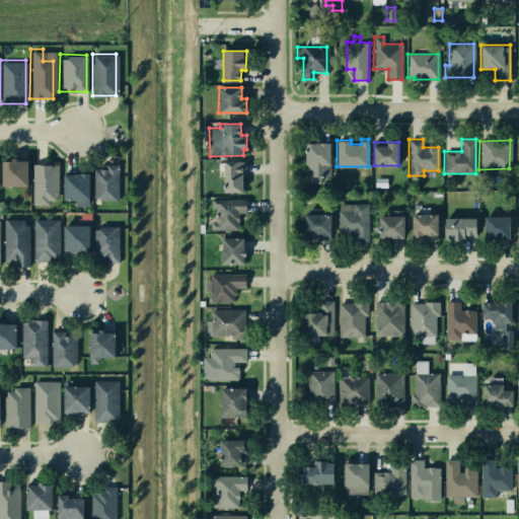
[(305,143),(329,143),(330,177),(319,177),(319,181),(306,182),(305,143)]
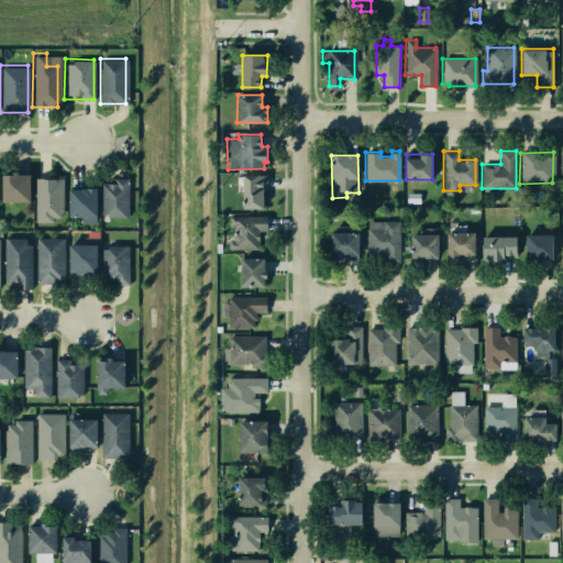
[(1,175),(29,174),(30,200),(2,200),(1,175)]
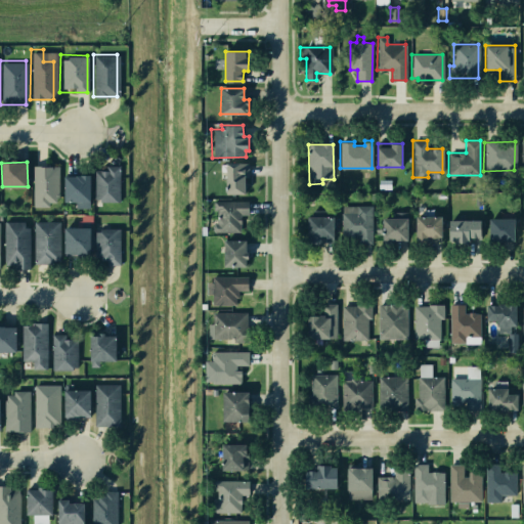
[(248,162),(225,162),(226,194),(245,193),(245,177),(248,177),(248,162)]
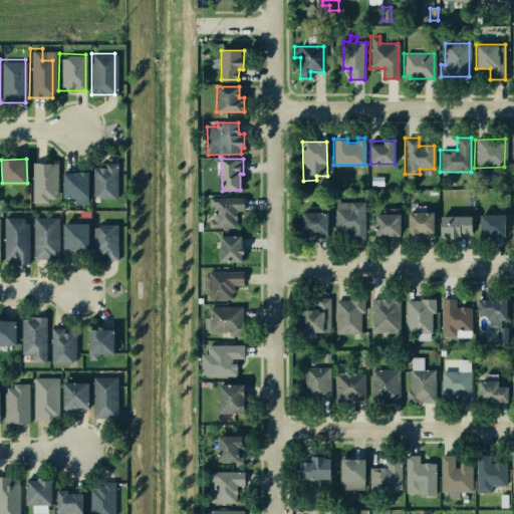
[(92,167),(104,167),(104,163),(117,162),(117,198),(98,198),(98,195),(92,195),(92,167)]
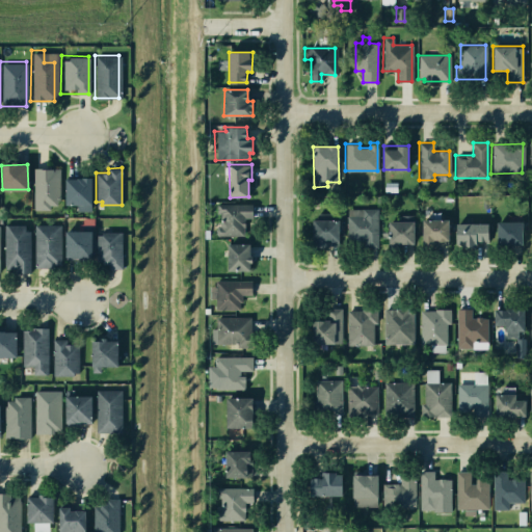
[(33,168),(59,169),(58,204),(50,204),(50,209),(33,209),(33,168)]
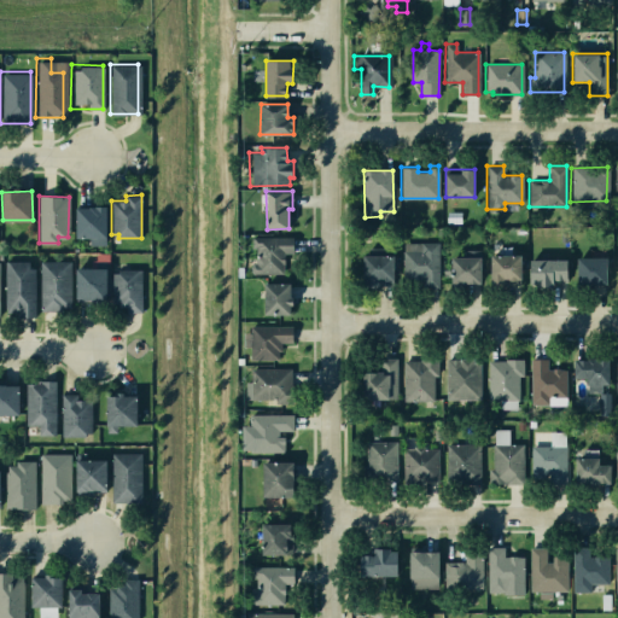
[(76,208),(108,207),(108,232),(106,232),(106,244),(89,244),(89,238),(76,238),(76,208)]
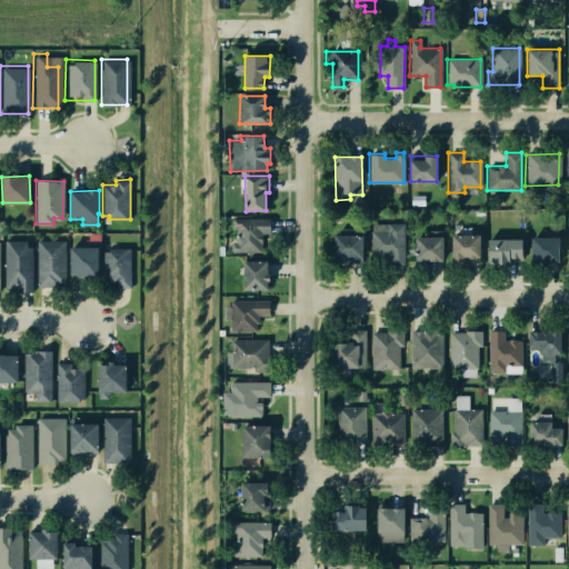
[(231,218),(269,218),(269,232),(260,232),(260,251),(235,251),(231,249),(230,245),(233,242),(236,243),(236,228),(230,228),(231,218)]
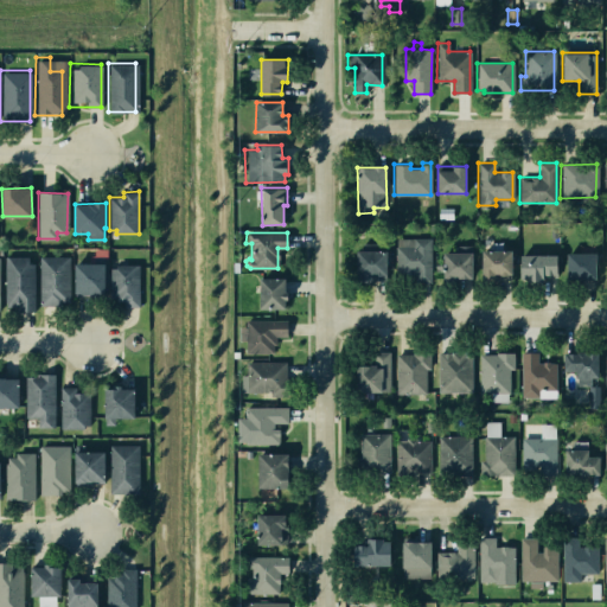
[(396,238),(430,238),(430,282),(415,282),(415,273),(401,273),(401,270),(396,270),(396,238)]
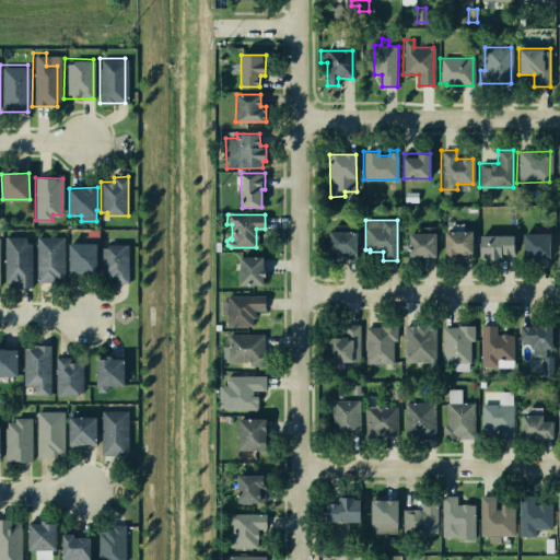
[(328,231),(335,231),(335,223),(348,223),(348,231),(356,231),(356,256),(343,256),(343,260),(334,260),(334,256),(328,256),(328,231)]
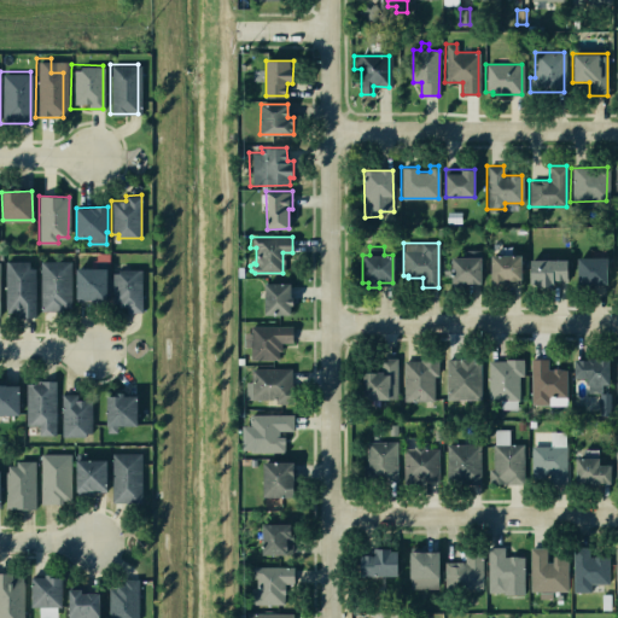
[(452,257),(464,257),(464,250),(481,250),(481,284),(452,284),(452,257)]
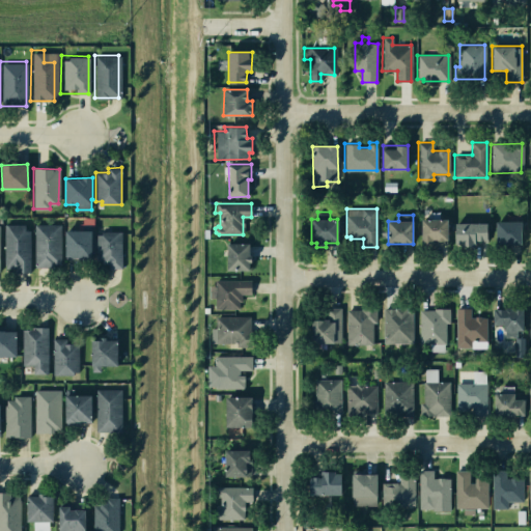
[(65,229),(78,230),(78,223),(82,223),(82,217),(91,217),(90,257),(65,257),(65,229)]
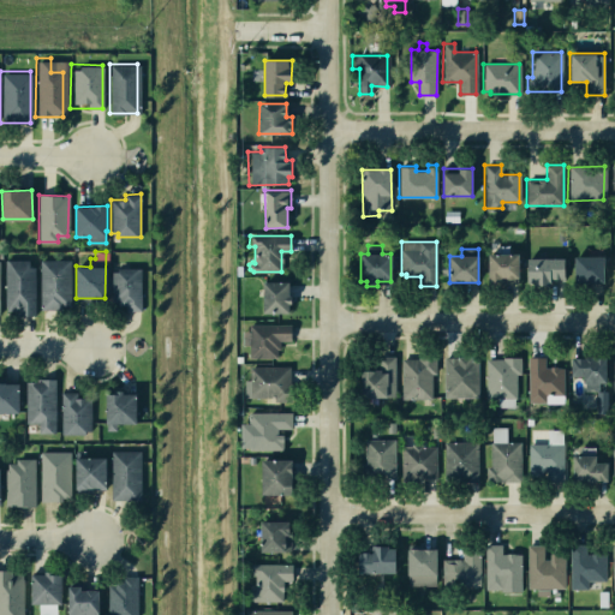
[(488,254),(518,254),(518,282),(488,282),(488,254)]
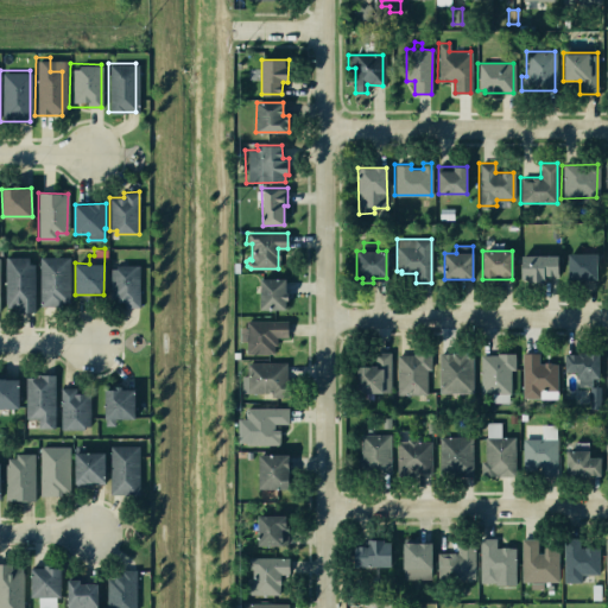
[(568,253),(596,253),(596,279),(568,279),(568,253)]
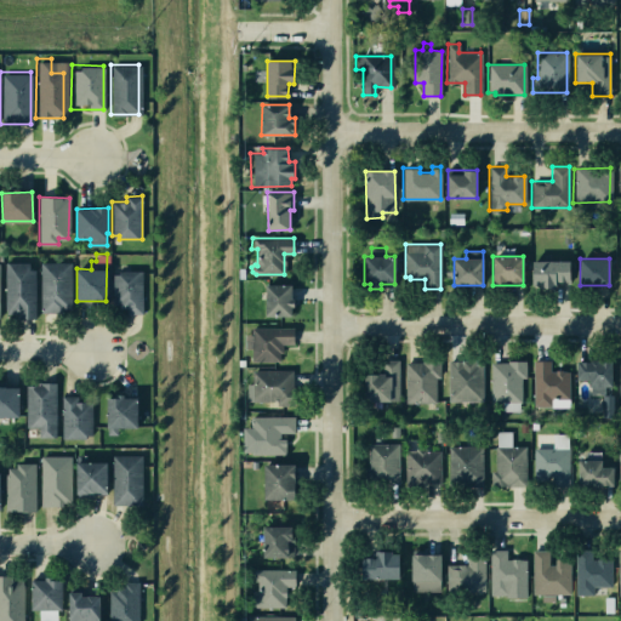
[(533,261),(569,261),(569,281),(557,281),(557,288),(540,288),(540,283),(533,283),(533,261)]
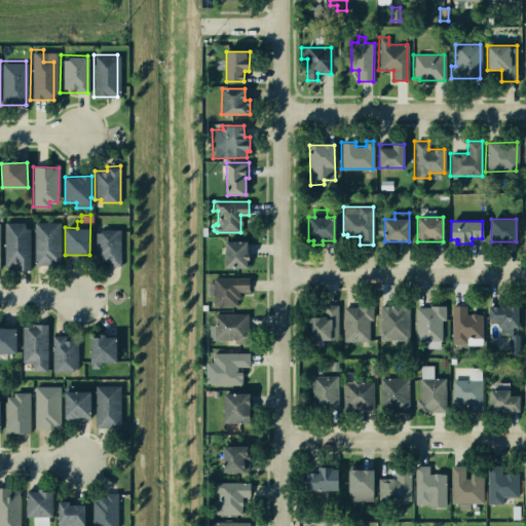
[(3,222),(24,222),(24,228),(29,228),(30,269),(16,269),(16,265),(4,265),(3,222)]
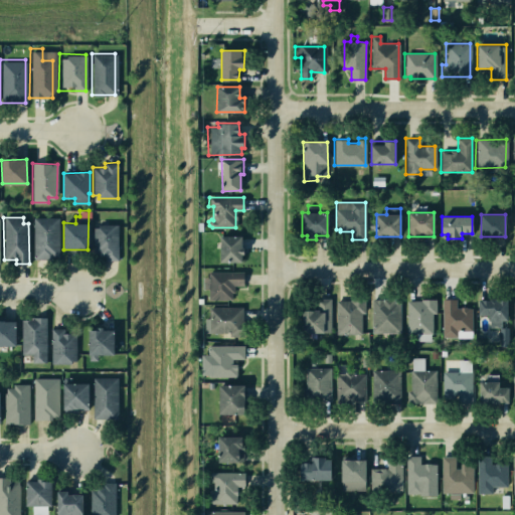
[(33,217),(58,217),(58,256),(33,256),(33,217)]
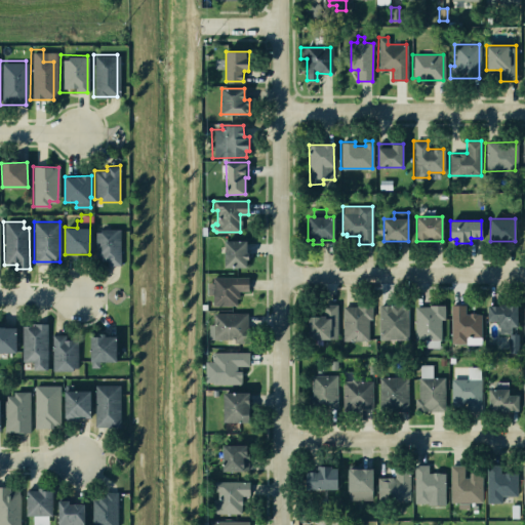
[(94,232),(101,232),(101,229),(120,229),(120,266),(107,265),(107,260),(101,260),(101,257),(94,257),(94,232)]
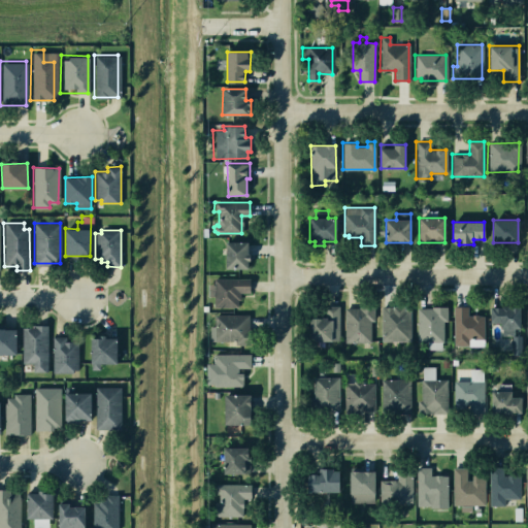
[(226,242),(249,242),(248,268),(226,268),(226,242)]
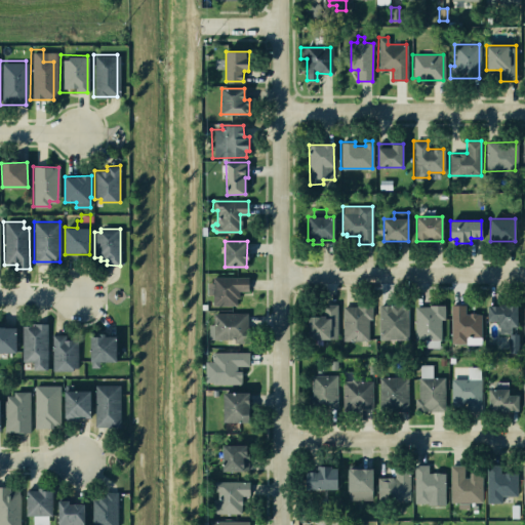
[(206,283),(212,283),(212,277),(248,277),(248,291),(239,291),(239,297),(236,297),(236,306),(212,306),(212,295),(206,295),(206,283)]
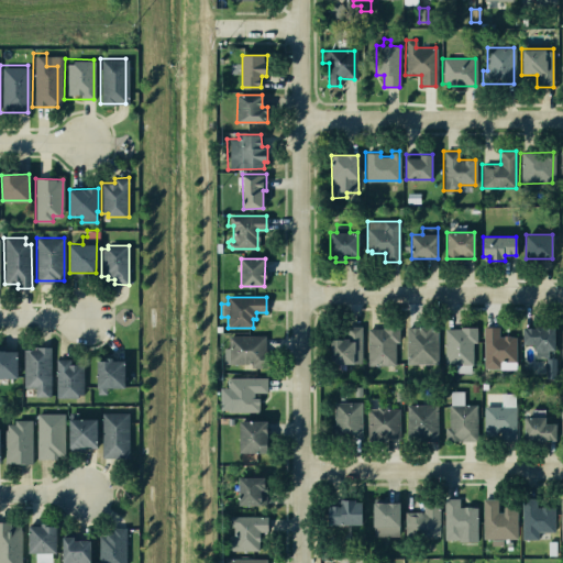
[(398,326),(382,326),(382,328),(367,328),(367,364),(395,364),(394,342),(398,342),(398,326)]
